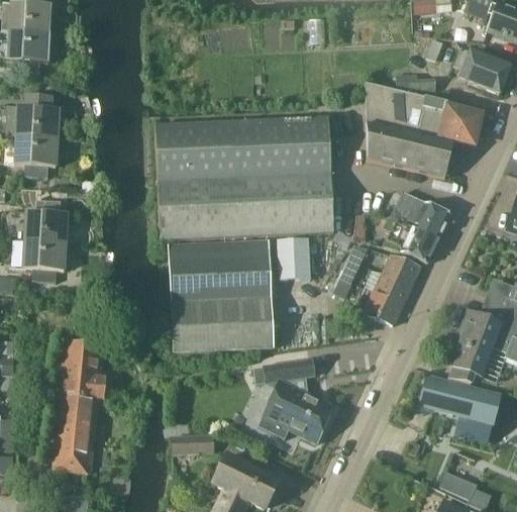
[(2,0),(0,25),(0,28),(49,31),(52,3),(43,2),(43,0),(26,0),(26,2),(10,1),(2,0)]
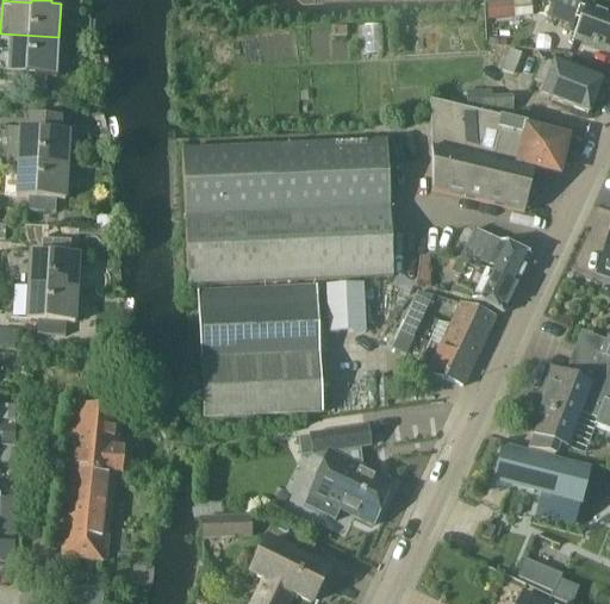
[(515,12),(512,0),(486,0),(489,16),(515,12)]
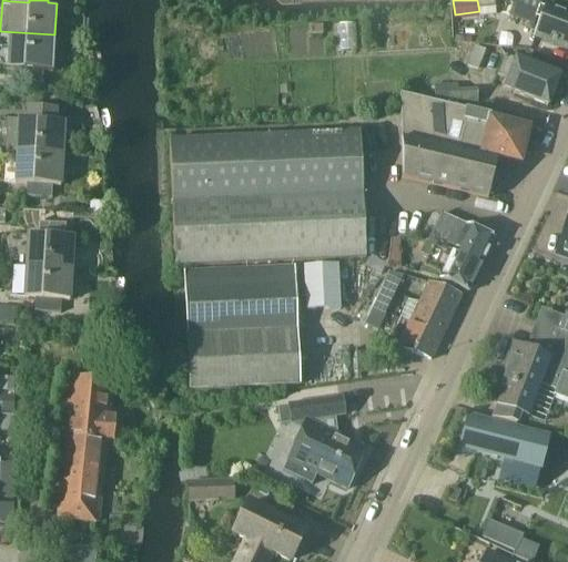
[(513,12),(534,19),(537,11),(543,13),(536,31),(567,42),(567,11),(539,1),(537,8),(517,0),(513,12)]
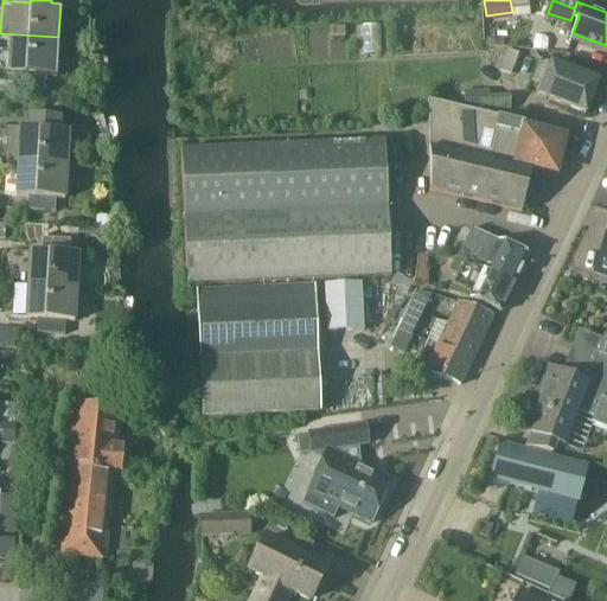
[(362,50),(381,49),(379,20),(362,20),(362,50)]
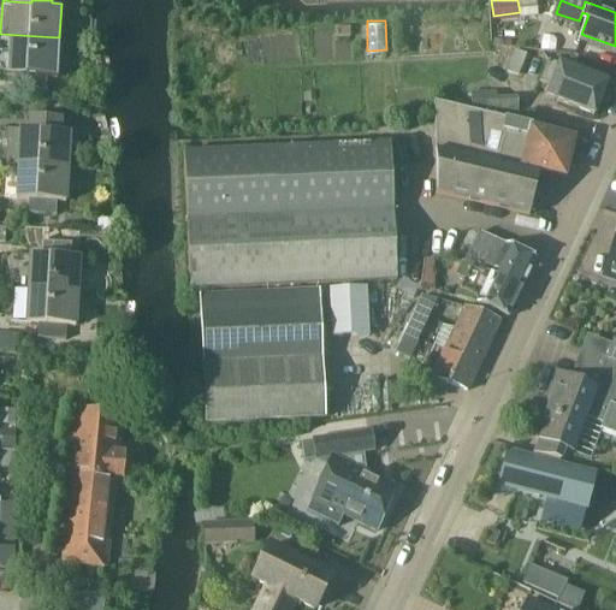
[(49,71),(58,72),(59,37),(0,34),(0,35),(10,36),(9,70),(27,70),(27,84),(48,87),(49,71)]
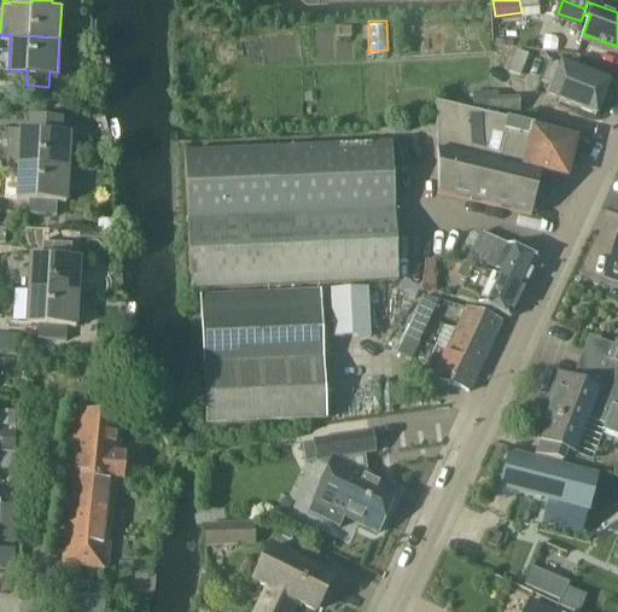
[(507,66),(519,71),(528,51),(516,47),(507,66)]
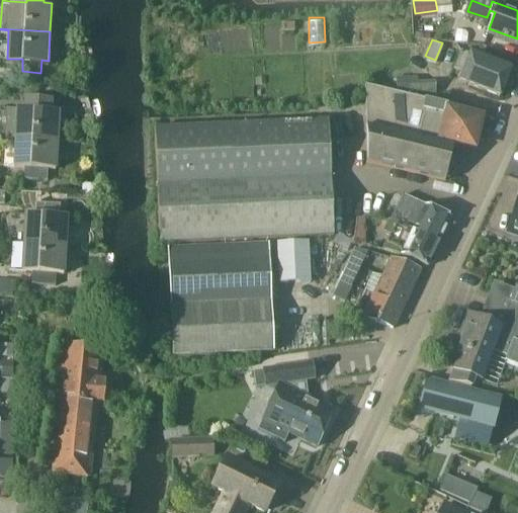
[(460,78),(476,83),(486,56),(460,46),(453,64),(464,68),(460,78)]
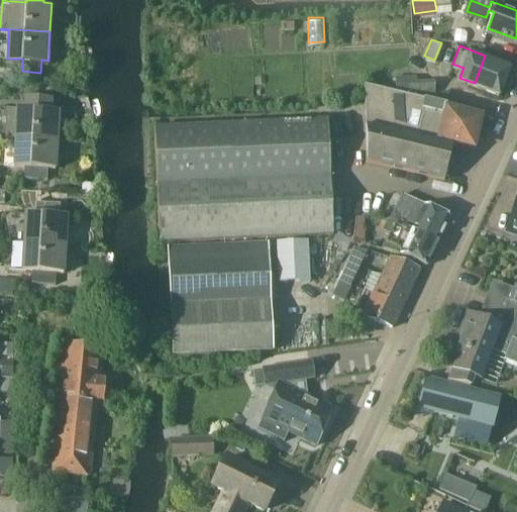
[(499,93),(510,65),(485,56),(475,83),(499,93)]
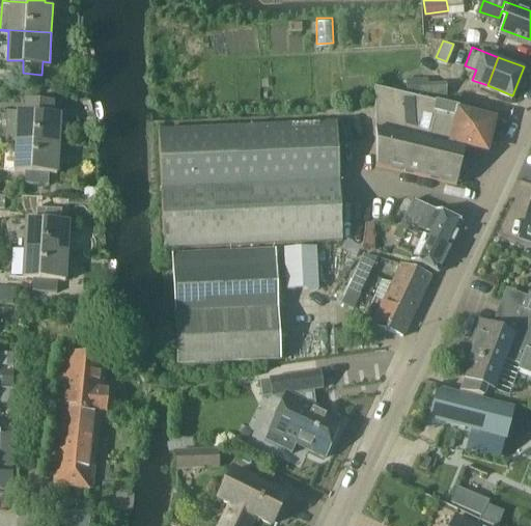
[(427,75),(406,76),(406,91),(426,95),(427,93),(446,92),(446,81),(427,81),(427,75)]
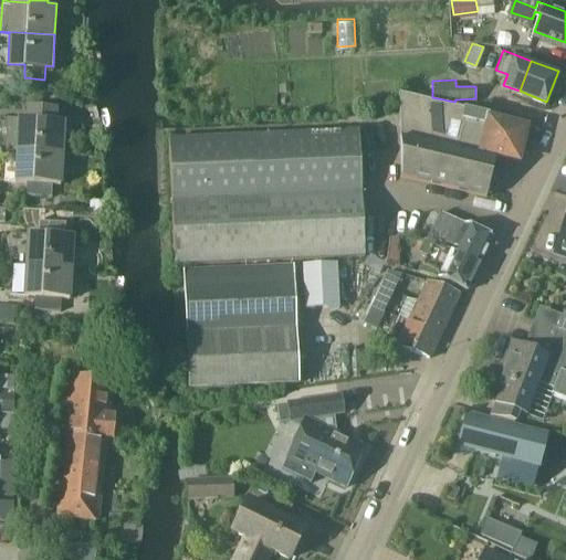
[(432,97),(401,90),(401,111),(401,130),(401,172),(486,192),(492,170),(496,152),(512,157),(519,158),(520,152),(523,151),(525,144),(523,143),(527,124),(489,114),(489,111),(454,102),(432,97)]
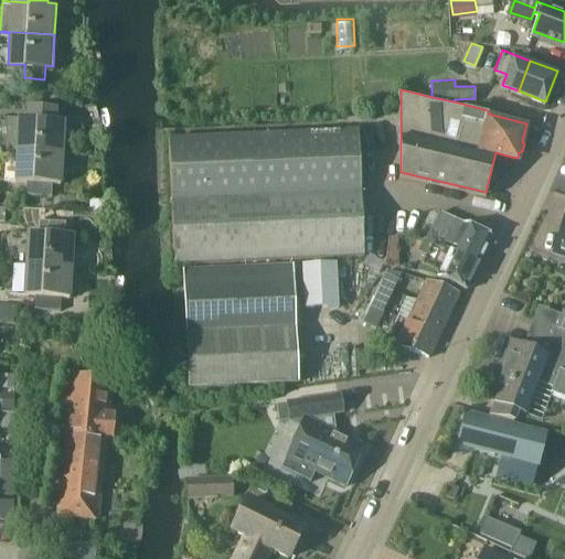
[(9,114),(8,146),(18,146),(63,149),(65,116),(56,116),(56,104),(28,103),(27,115),(19,114),(9,114)]
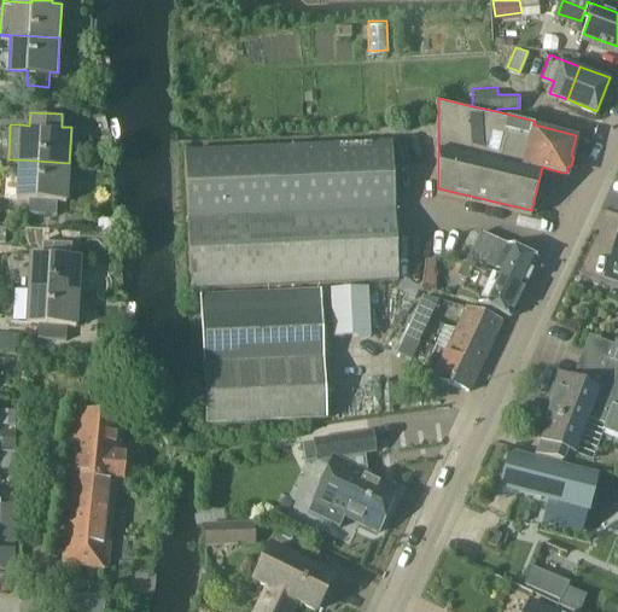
[(392,139),(186,149),(193,285),(400,274),(392,139)]
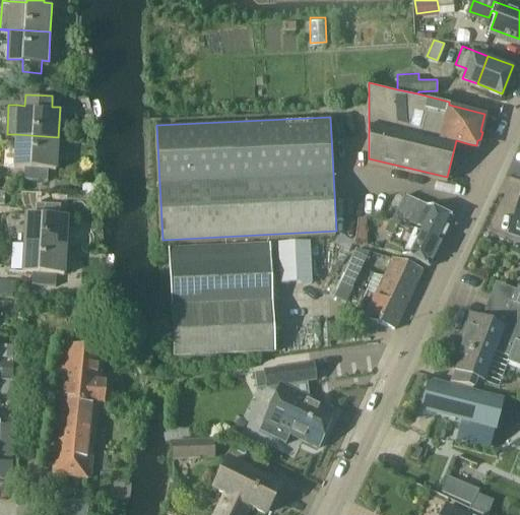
[(49,166),(56,166),(58,137),(16,134),(14,164),(27,165),(26,176),(48,178),(49,166)]
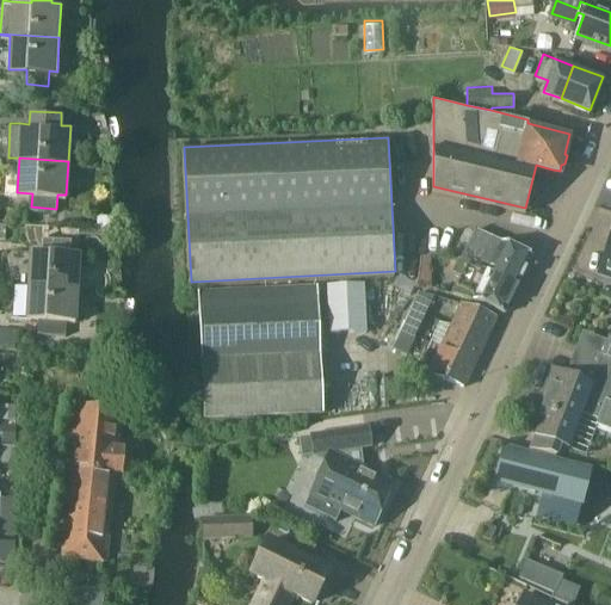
[(610,165),(608,165),(599,192),(610,196),(610,165)]
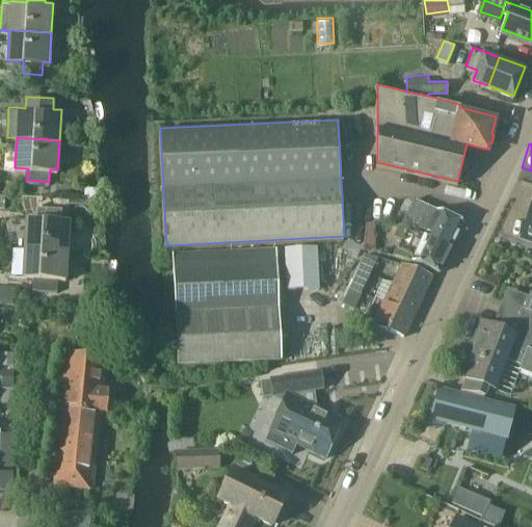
[(413,195),(401,222),(451,244),(463,219),(413,195)]
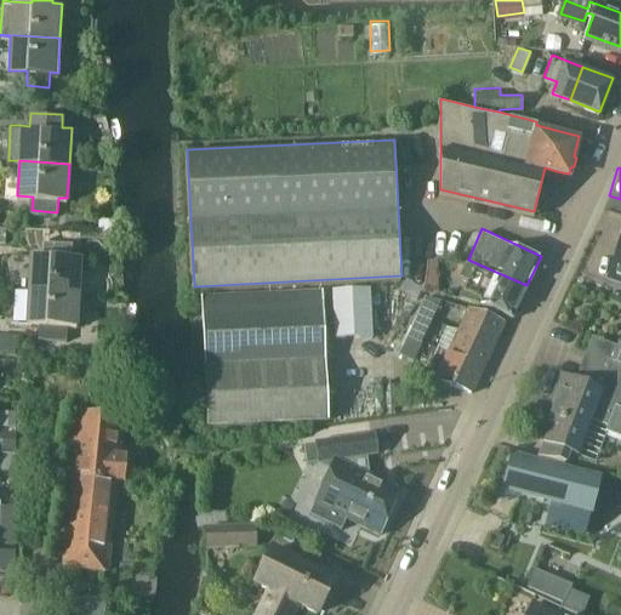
[(620,237),(610,273),(620,275),(620,237)]
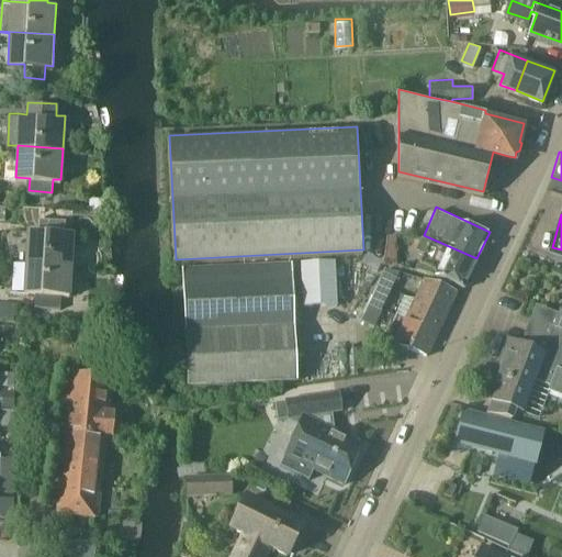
[(27,227),(27,230),(25,258),(70,262),(72,230),(65,229),(65,216),(43,215),(42,229),(27,227)]
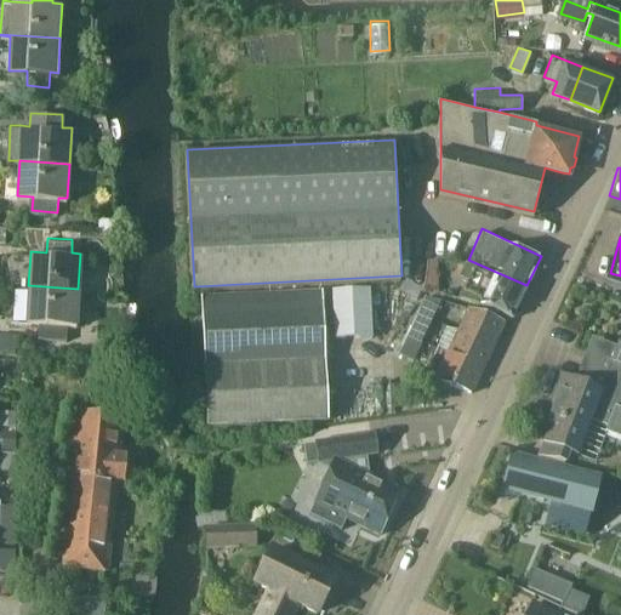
[(524,301),(522,296),(527,285),(468,260),(462,272),(472,275),(463,295),(476,297),(513,315),(514,313),(519,312),(524,301)]
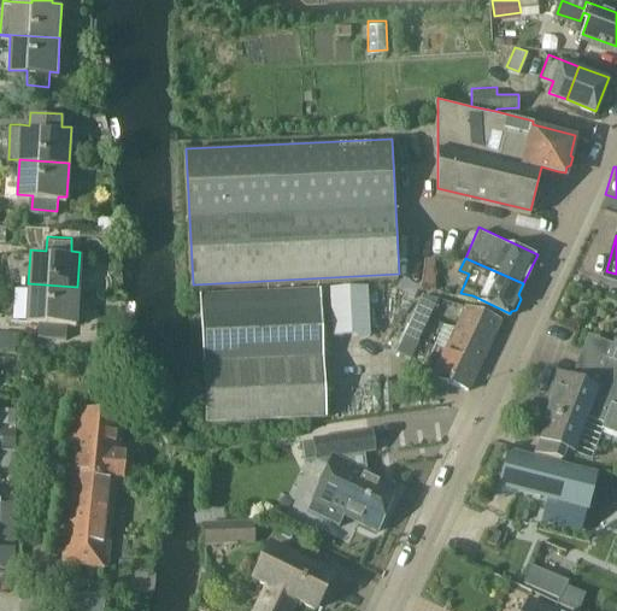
[(424,270),(422,287),(434,288),(436,271),(424,270)]
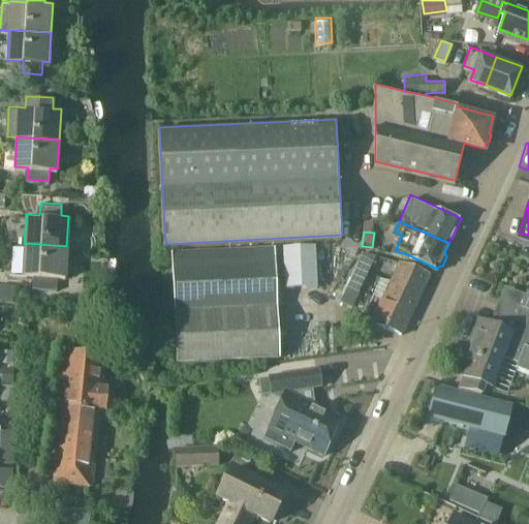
[(64,275),(66,246),(24,243),(22,273),(36,274),(35,285),(56,286),(57,275),(64,275)]
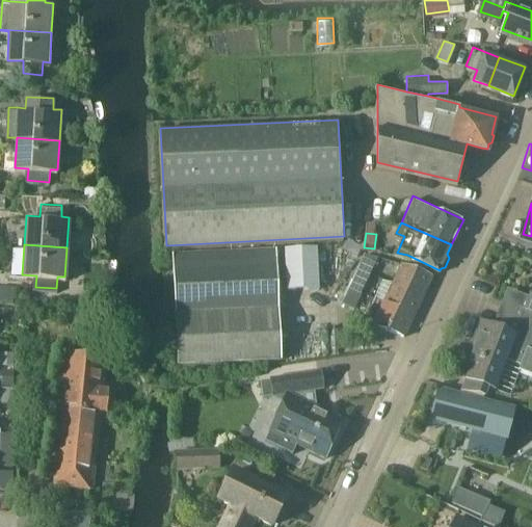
[(317,244),(284,245),(286,287),(319,285),(317,244)]
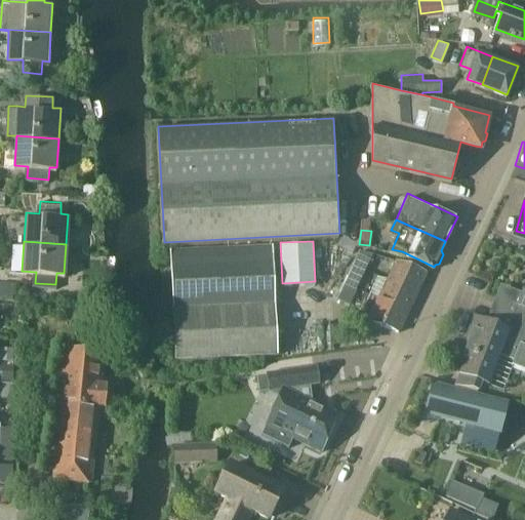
[(274,243),(171,247),(174,310),(279,305),(276,242),(274,243)]
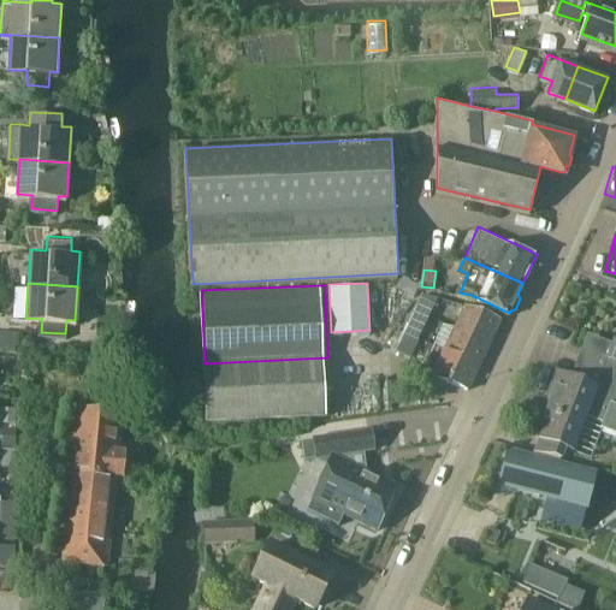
[(420,289),(413,306),(428,313),(437,294),(420,289)]
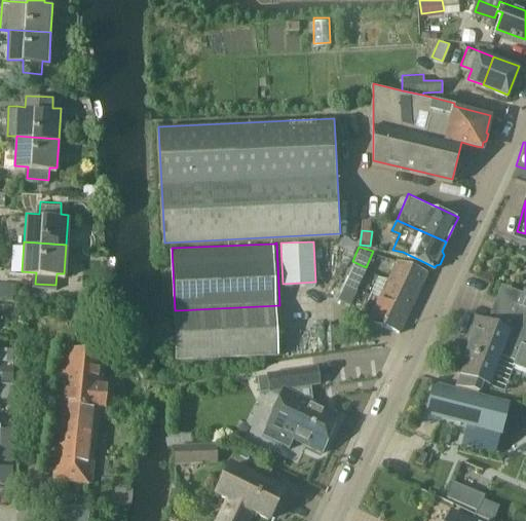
[(398,257),(388,275),(418,290),(426,270),(398,257)]
